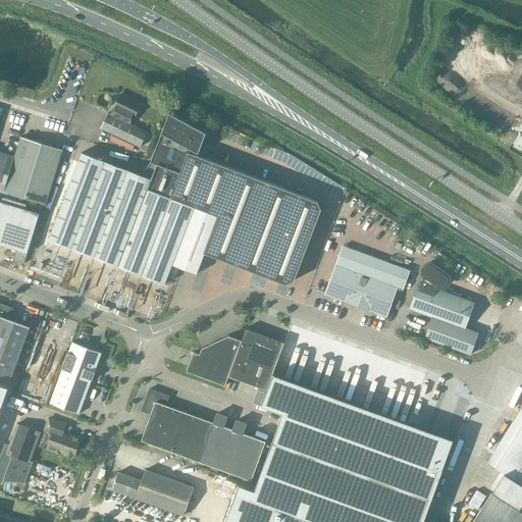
[(120,94),(114,108),(115,109),(112,115),(108,113),(101,128),(141,147),(148,133),(132,124),(141,104),(120,94)]
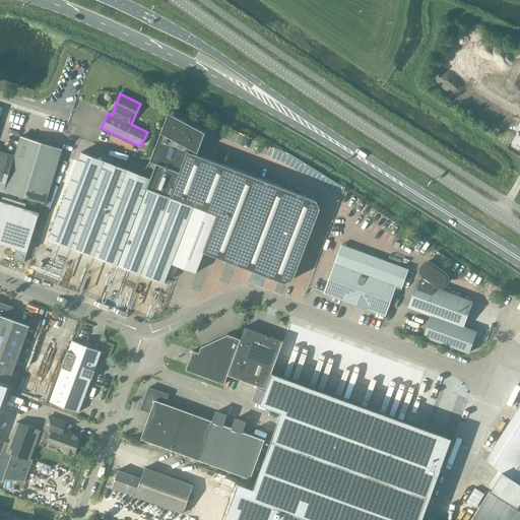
[(148,188),(194,206),(217,214),(203,251),(195,271),(198,272),(205,253),(207,254),(285,283),(294,280),(320,210),(316,201),(195,155),(196,152),(197,153),(206,130),(169,112),(149,160),(141,174),(151,178),(148,188)]
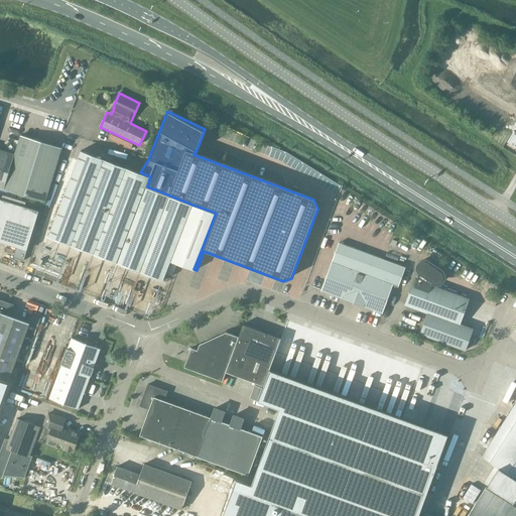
[(0,188),(4,189),(46,203),(62,148),(21,135),(15,154),(0,149),(0,188)]
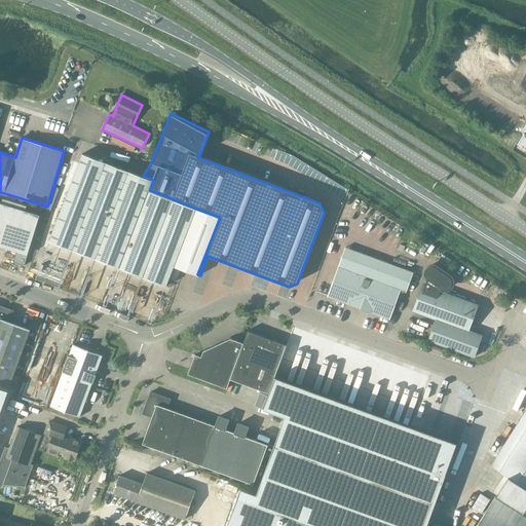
[(197,274),(205,254),(220,217),(196,209),(150,190),(153,180),(143,176),(82,153),(49,241),(167,286),(175,266),(197,274)]
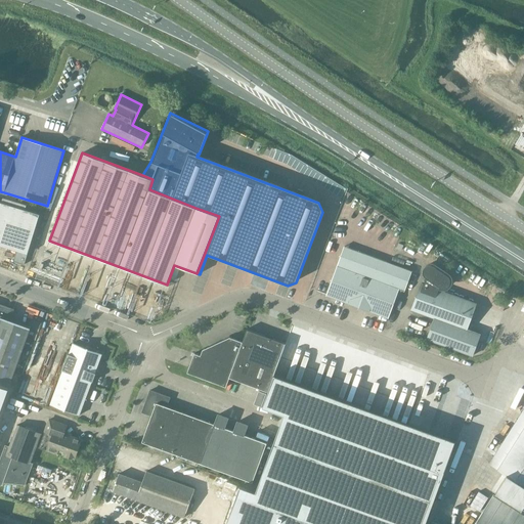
[(40,214),(0,202),(0,245),(17,251),(13,262),(25,265),(40,214)]
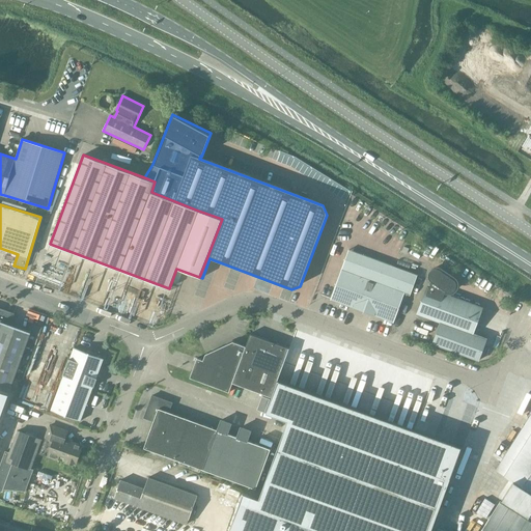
[(418,275),(383,262),(348,250),(331,300),(394,323),(401,301),(408,303),(418,275)]
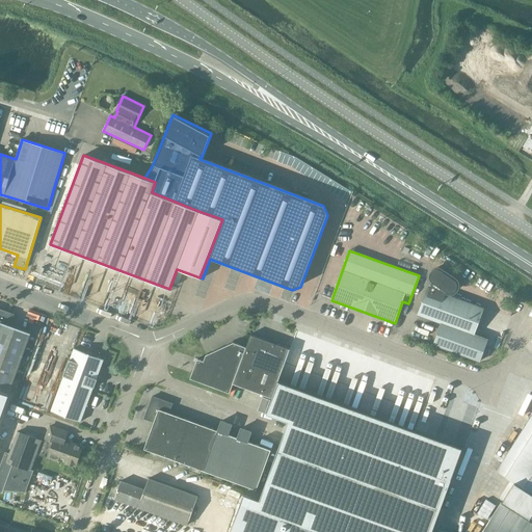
[(428,288),(418,314),(442,323),(433,345),(480,362),(488,340),(475,335),(484,309),(446,294),(447,291),(448,292),(451,292),(453,292),(455,291),(456,289),(457,287),(457,285),(457,283),(456,281),(454,280),(441,270),(439,269),(436,269),(434,269),(432,270),(430,272),(429,274),(429,276),(429,278),(431,281),(432,282),(430,289),(428,288)]
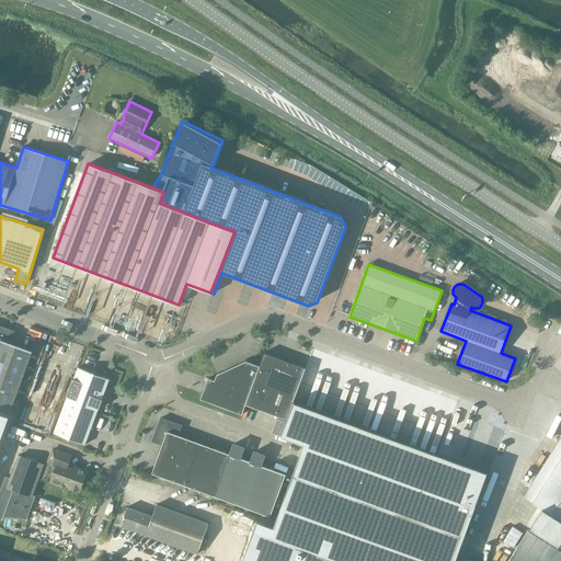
[(0,441),(33,351),(11,343),(15,333),(0,327),(0,441)]
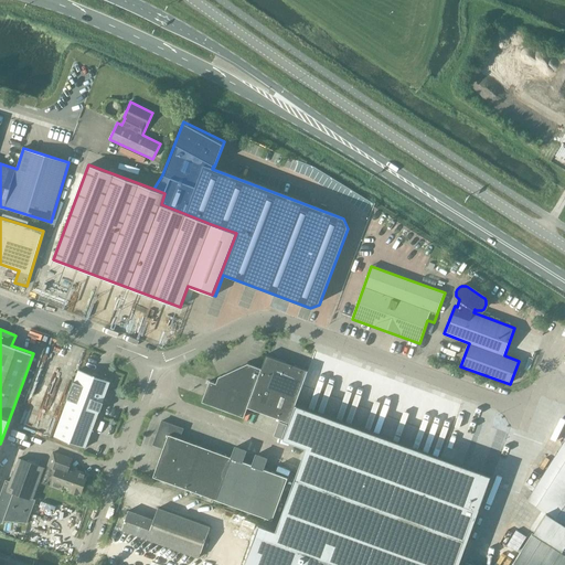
[(204,397),(202,402),(244,418),(247,408),(288,423),(308,371),(266,355),(262,369),(258,368),(248,364),(219,377),(216,384),(210,381),(204,397)]
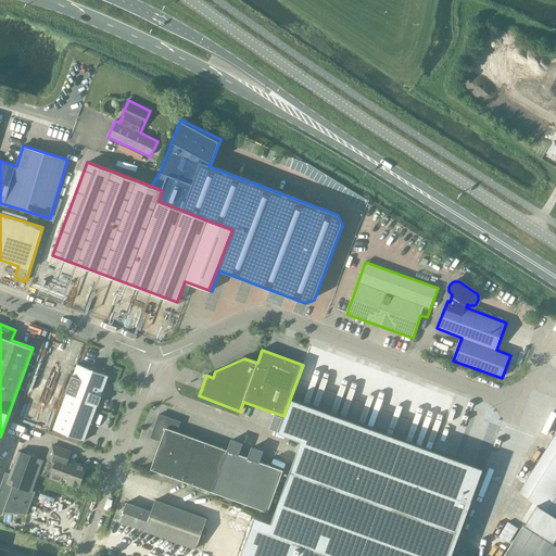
[(341,361),(352,363),(354,352),(343,350),(341,361)]
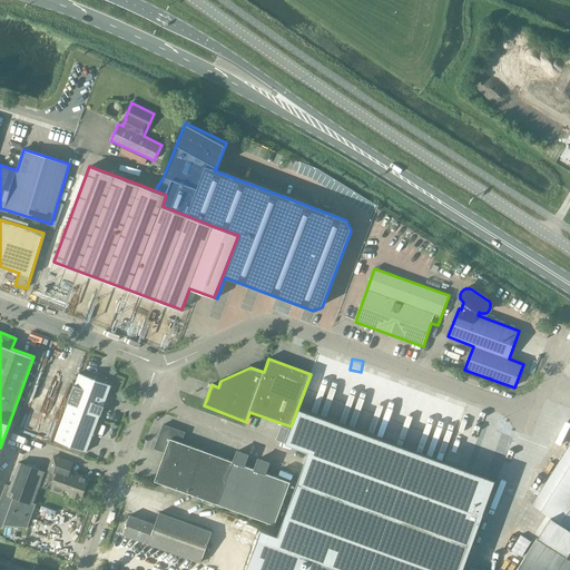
[(357,386),(360,374),(349,372),(346,384),(357,386)]
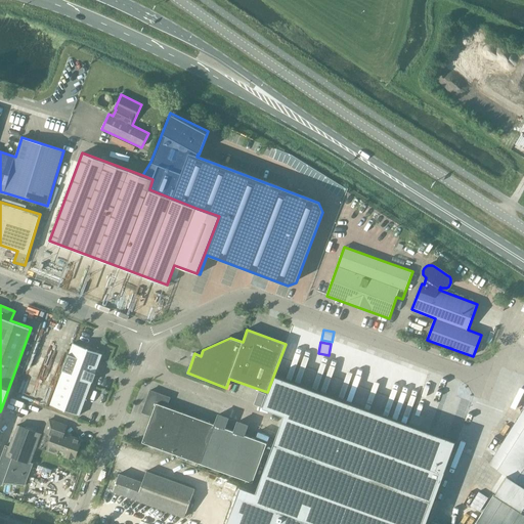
[(80,415),(97,368),(98,369),(98,367),(97,367),(102,354),(88,349),(88,347),(87,347),(86,348),(74,343),(51,404),(80,415)]
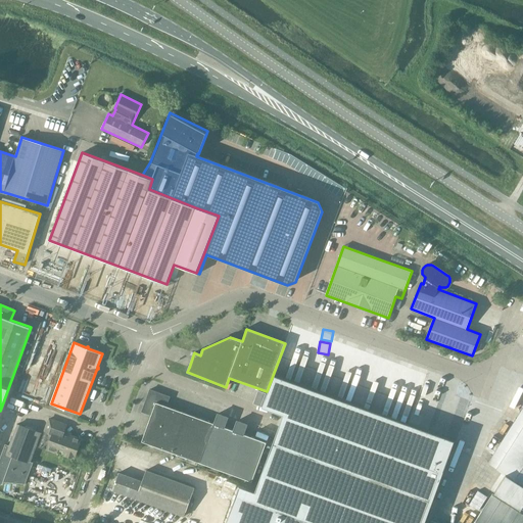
[(424,522),(456,439),(274,373),(263,406),(283,414),(255,490),(240,485),(225,522),(424,522)]
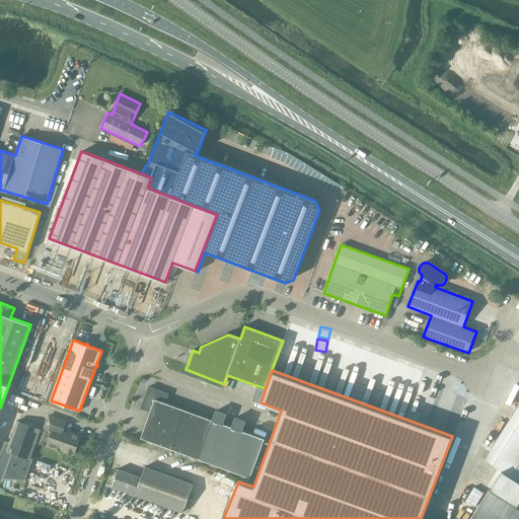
[(150,412),(141,438),(250,478),(265,439),(242,431),(245,421),(236,418),(232,427),(223,424),(226,414),(217,411),(214,420),(165,402),(168,393),(149,386),(141,409),(150,412)]
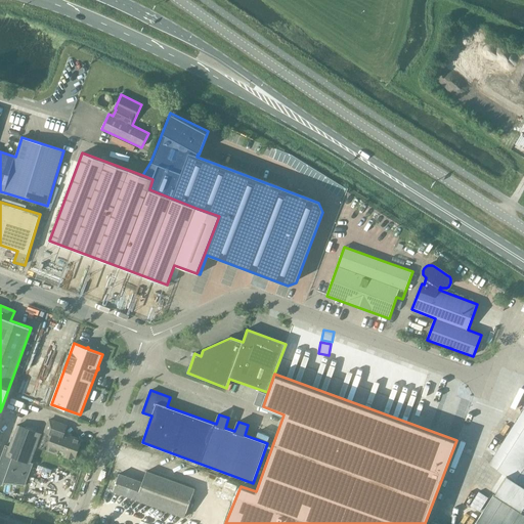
[(262,406),(267,393),(259,390),(254,403),(262,406)]
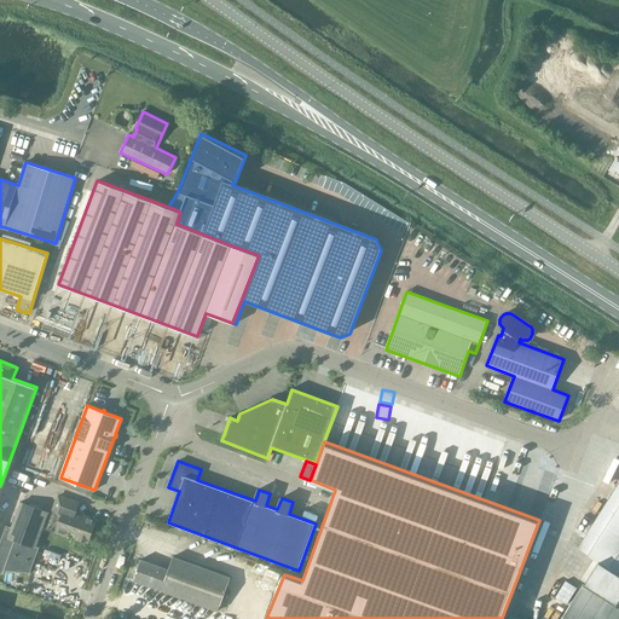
[(618,596),(618,482),(577,550),(597,563),(584,583),(585,584),(615,603),(617,601),(618,596)]
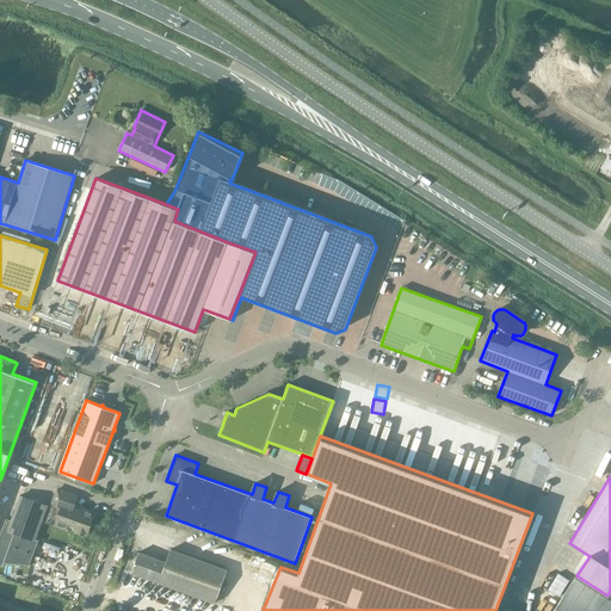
[(86,536),(94,514),(74,506),(78,497),(59,489),(45,523),(56,526),(57,525),(67,529),(68,523),(79,526),(76,532),(86,536)]
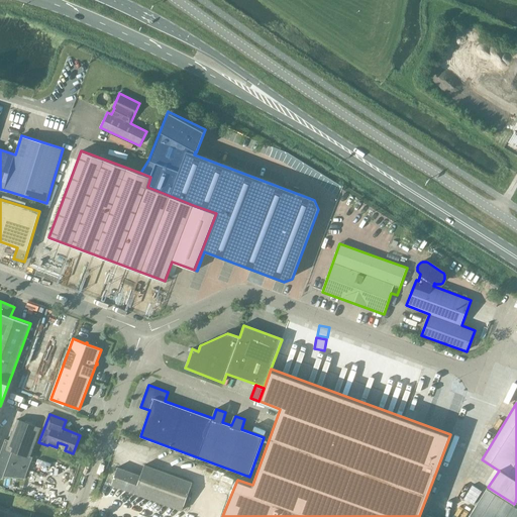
[(10,440),(7,449),(30,457),(30,455),(40,428),(17,420),(10,440)]
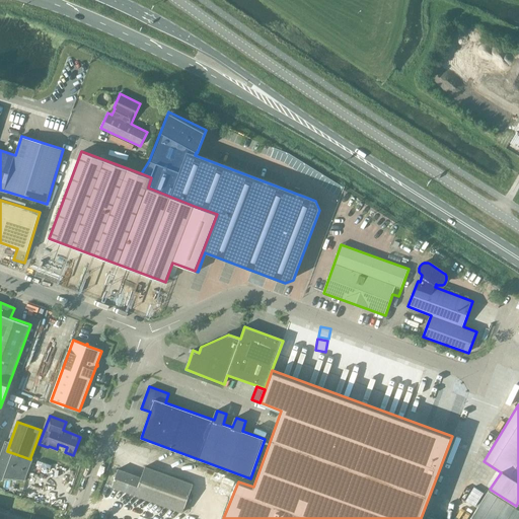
[(492,443),(499,429),(493,426),(486,440),(492,443)]
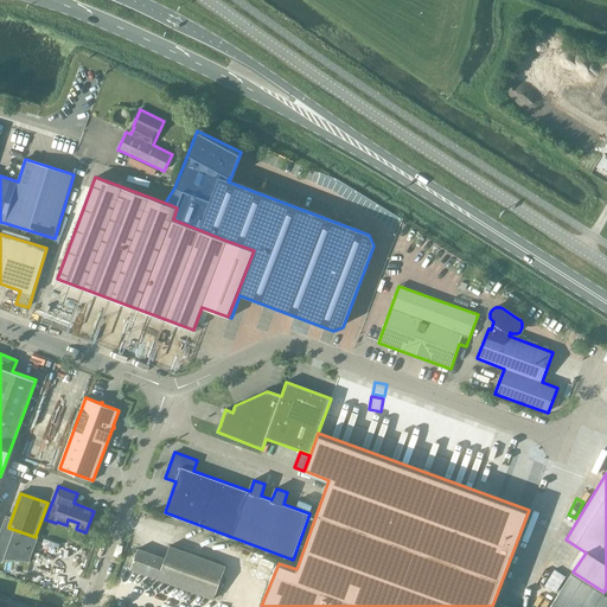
[(36,535),(36,537),(8,528),(12,517),(6,515),(0,530),(0,562),(1,562),(2,562),(4,562),(5,558),(27,561),(27,562),(29,562),(38,536),(36,535)]
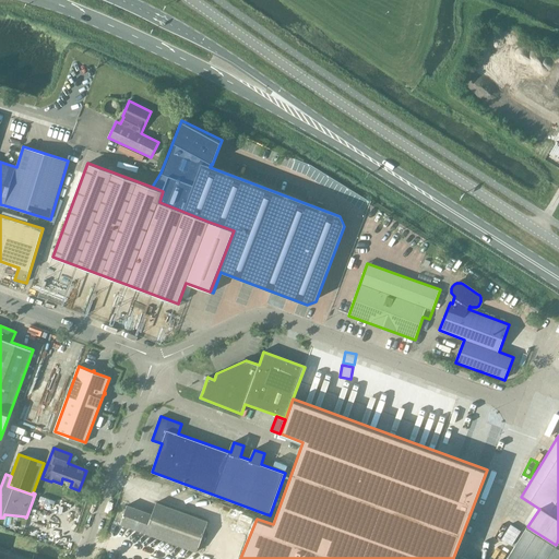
[(128,506),(120,524),(197,552),(207,522),(156,503),(152,515),(128,506)]
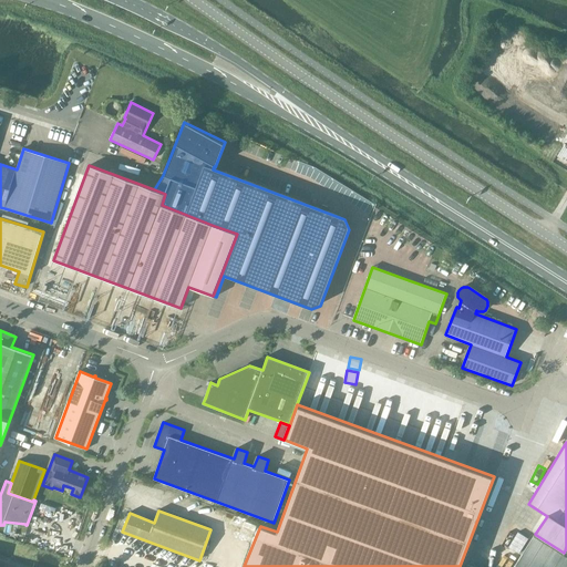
[(248,549),(254,529),(240,525),(235,545),(248,549)]
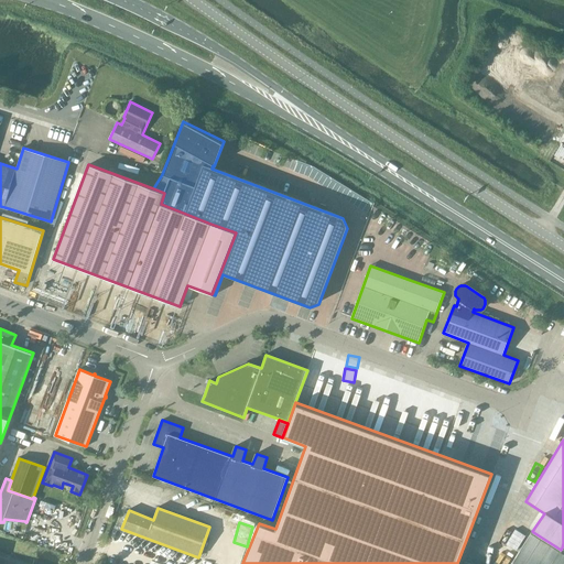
[(563,563),(563,551),(561,550),(533,532),(531,535),(530,534),(511,563),(563,563)]
